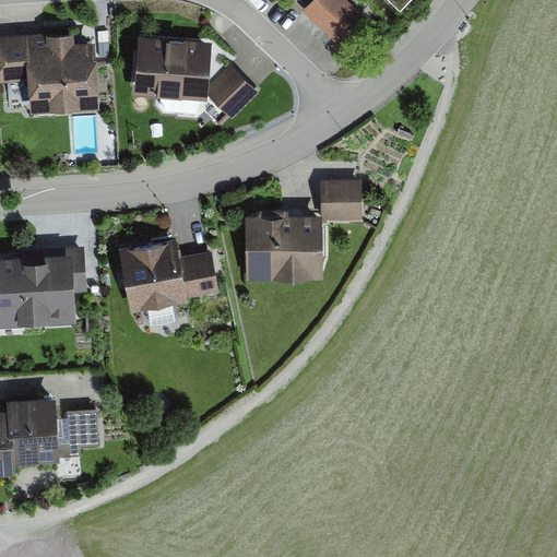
[(364,15),(346,0),(316,0),(304,14),(336,45),(364,15)]
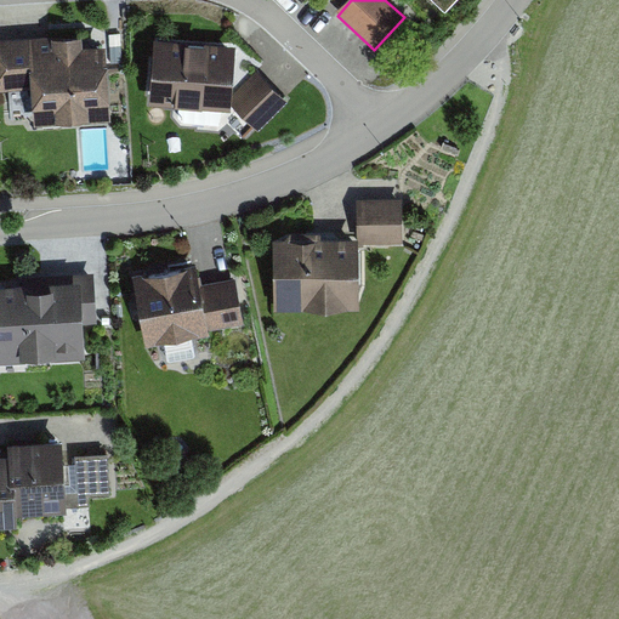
[(431,0),(443,12),(454,0),(431,0)]
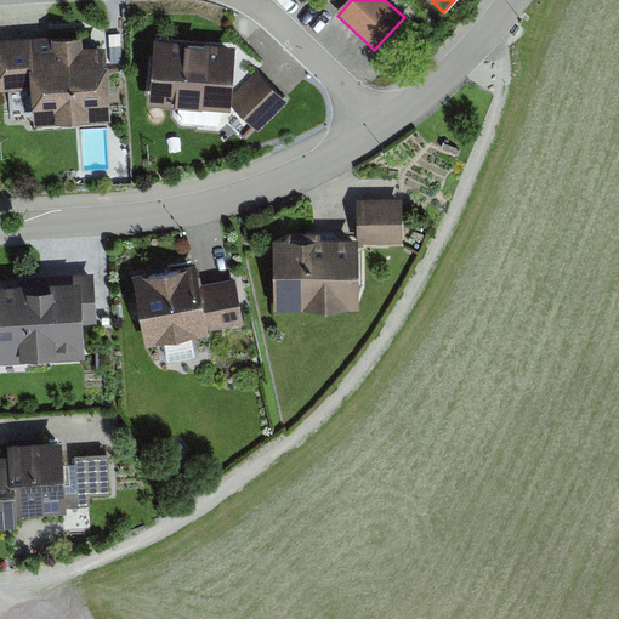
[(80,35),(0,39),(0,91),(29,90),(32,125),(108,121),(104,46),(81,47),(80,35)]
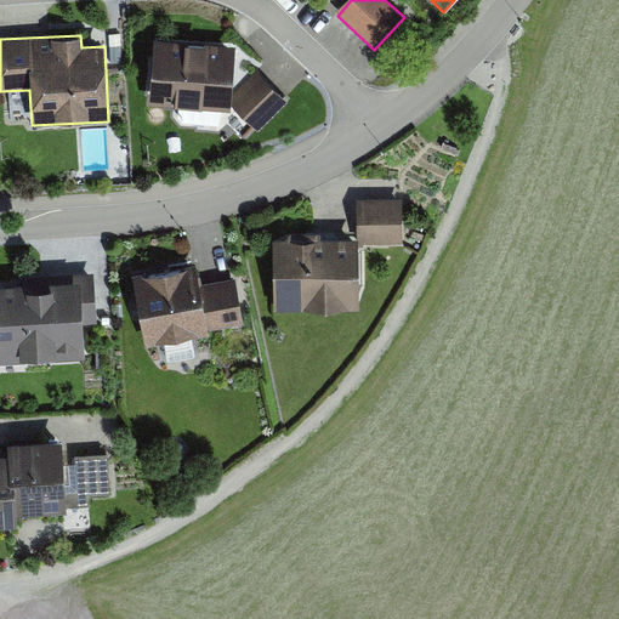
[(232,46),(149,40),(145,106),(227,112),(232,46)]
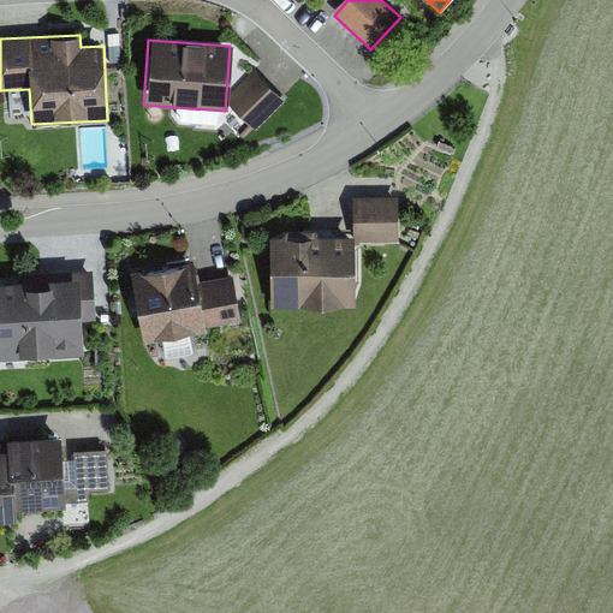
[(285,102),(255,76),(227,106),(259,132),(285,102)]
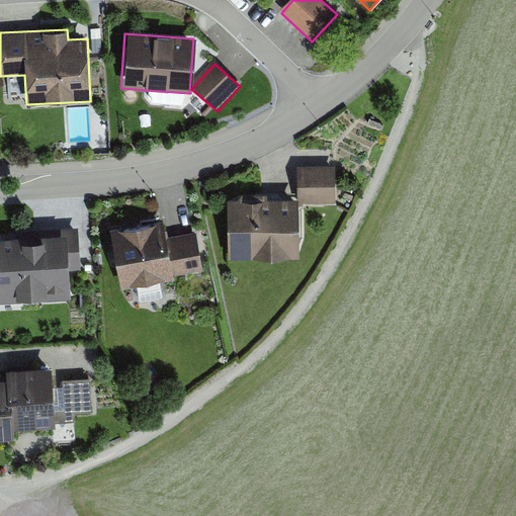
[(334,166),(296,166),(296,198),(297,198),(297,203),(334,202),(334,166)]
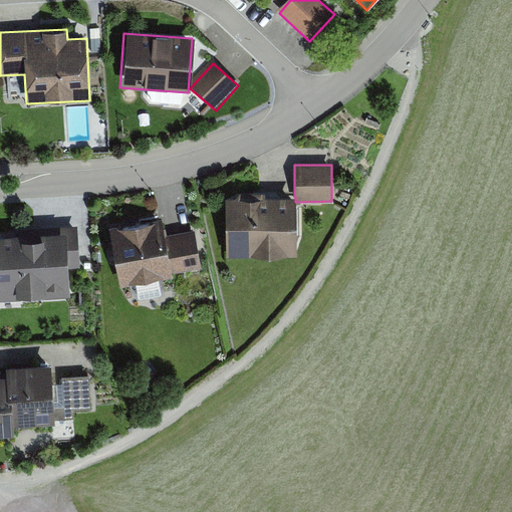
[(294,197),(225,198),(225,256),(228,256),(248,256),(296,255),(295,202),(295,197),(294,197)]
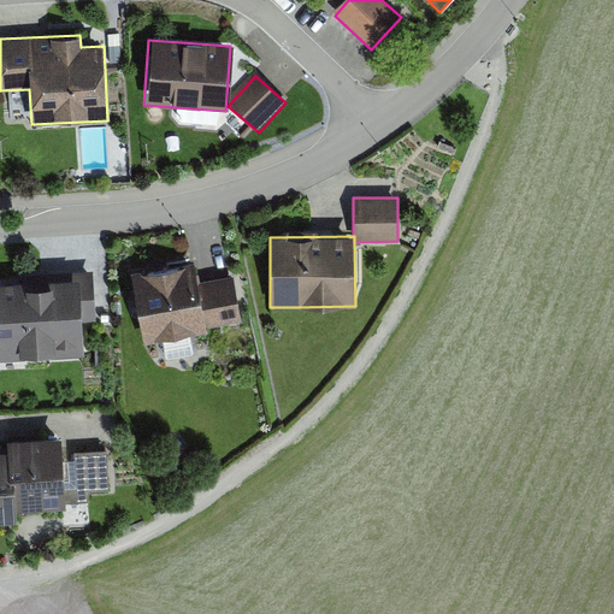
[(192,261),(130,273),(145,342),(241,323),(231,277),(196,284),(192,261)]
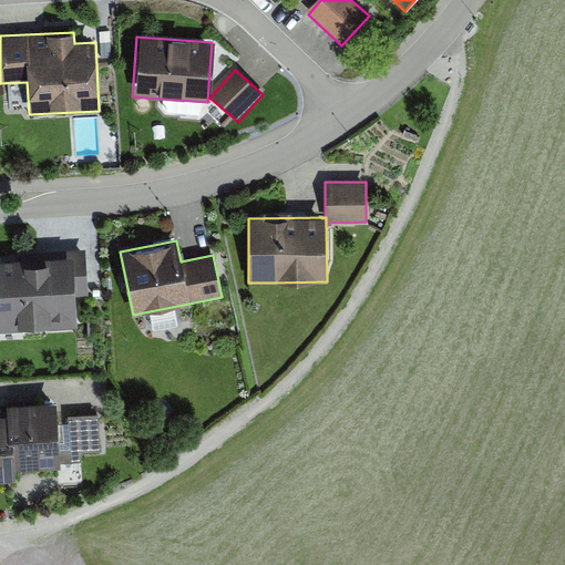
[(84,255),(0,259),(0,332),(76,329),(74,297),(88,296),(84,255)]
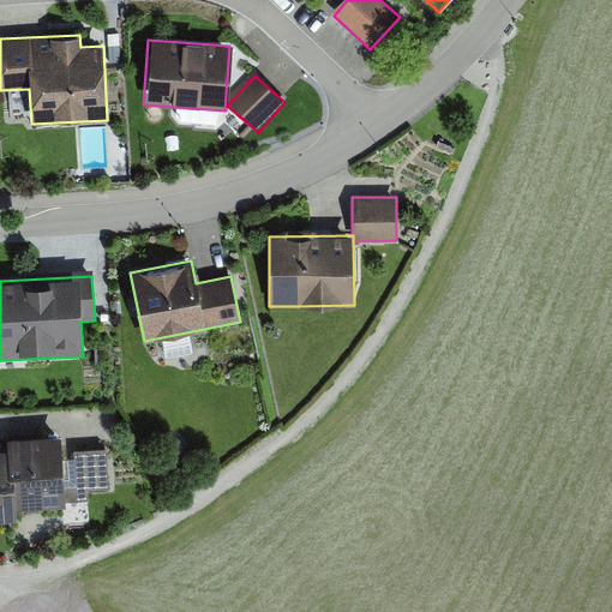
[(6,448),(0,448),(0,519),(16,519),(15,508),(65,505),(60,435),(5,437),(6,448)]
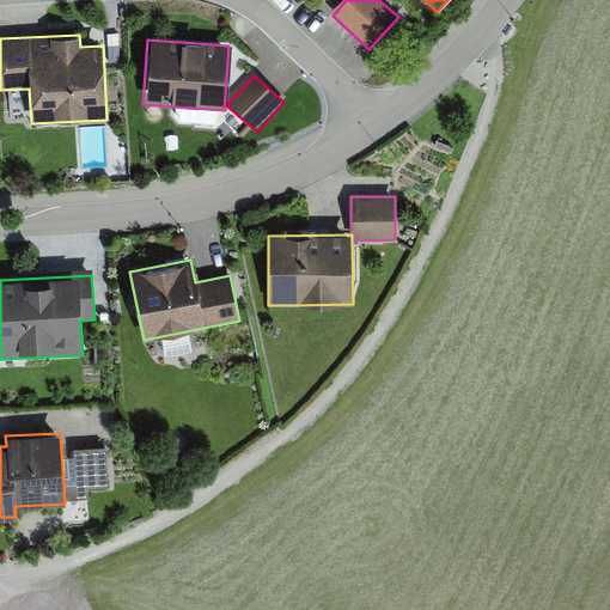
[(105,447),(73,450),(75,490),(108,489),(105,447)]
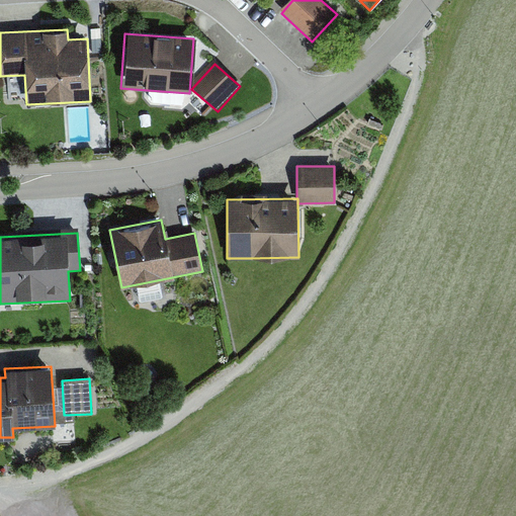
All buildings are outlined.
